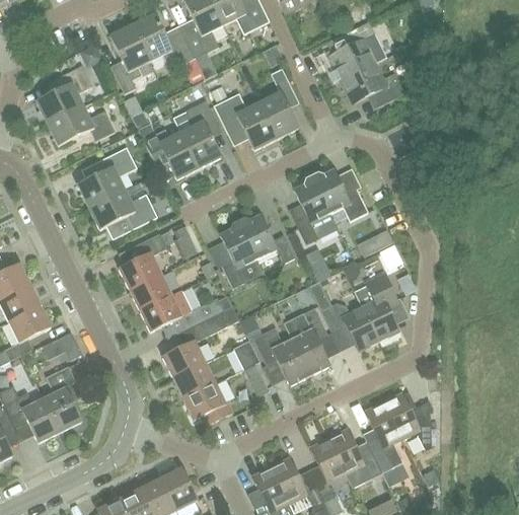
[(211,30),(224,24),(211,0),(184,0),(196,23),(180,30),(195,58),(219,46),(211,30)]
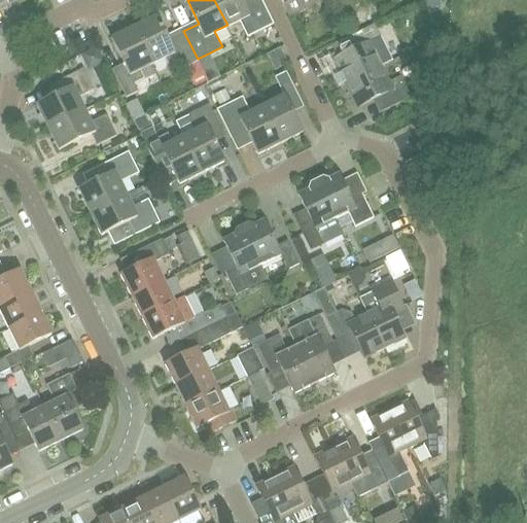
[(214,0),(227,25),(240,19),(247,34),(274,21),(262,0),(246,0),(244,1),(243,0),(214,0)]
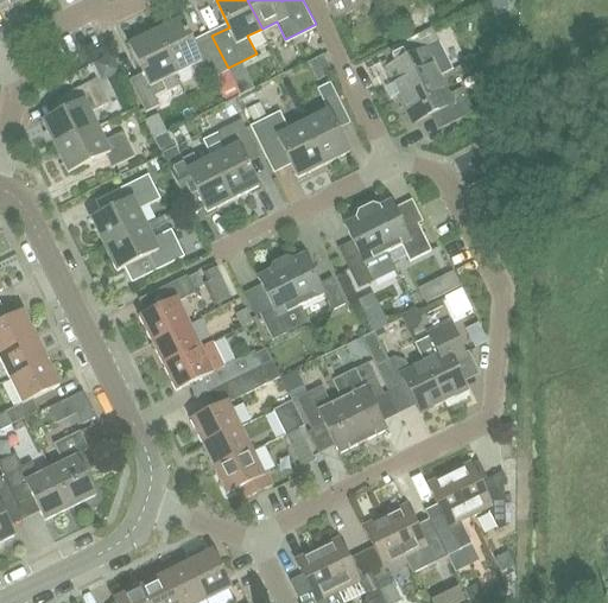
[(324,0),(333,14),(362,0),(324,0)]
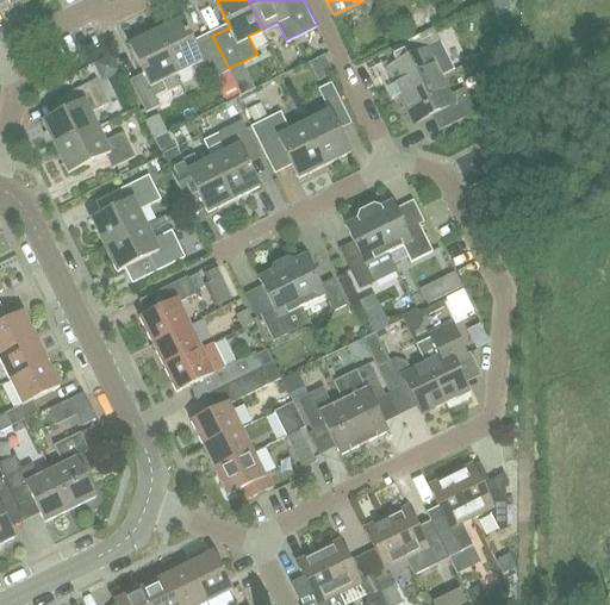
[(229,68),(212,36),(195,44),(181,16),(155,29),(176,72),(191,64),(195,73),(206,68),(211,76),(216,75),(221,85),(226,81),(234,95),(241,92),(229,68)]
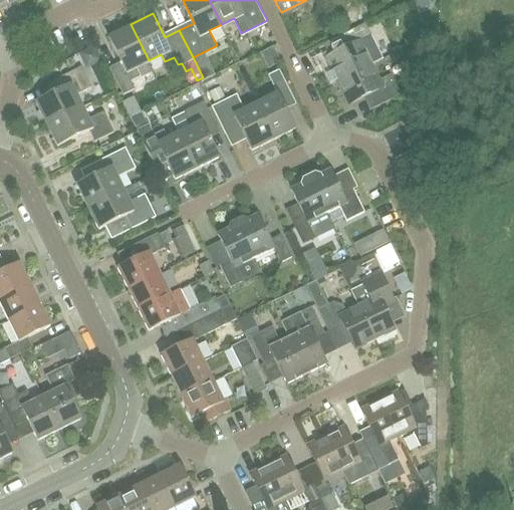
[(336,79),(372,61),(382,56),(365,20),(341,31),(348,44),(325,56),(336,79)]
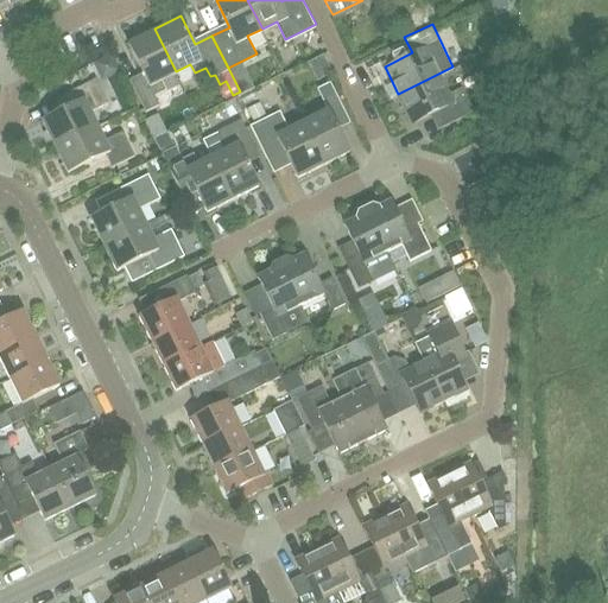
[(162,78),(176,71),(154,29),(128,42),(143,70),(130,76),(146,108),(159,102),(154,93),(166,87),(162,78)]
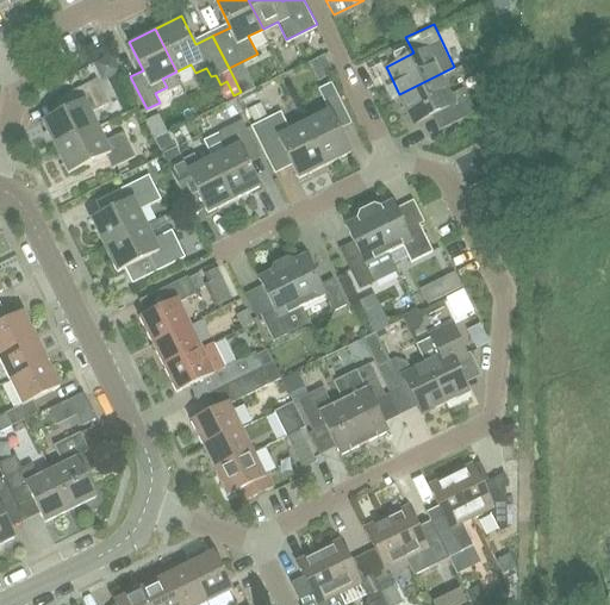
[(442,73),(399,94),(414,122),(440,107),(448,123),(475,110),(464,85),(450,91),(442,73)]
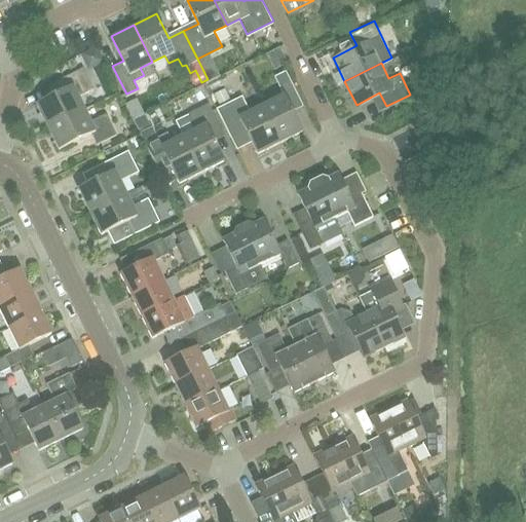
[(47,124),(84,107),(78,95),(95,86),(83,65),(64,75),(47,82),(53,95),(37,103),(47,124)]
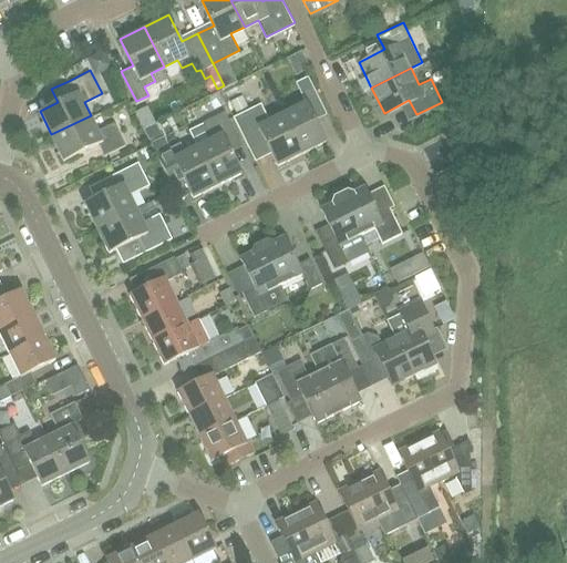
[(301,90),(313,83),(308,73),(296,80),(301,90)]
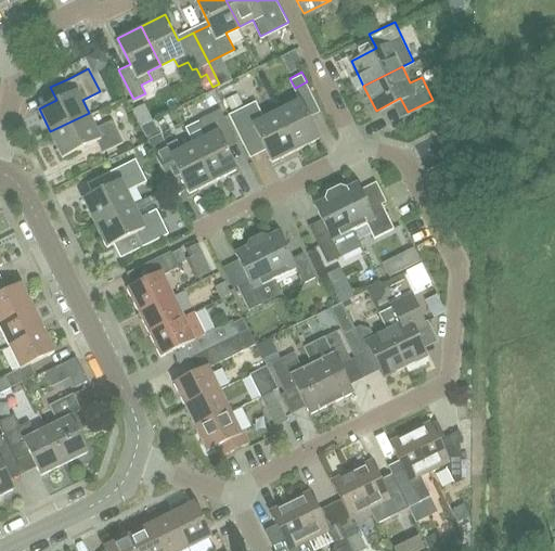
[(295,149),(319,137),(300,98),(276,110),(295,149)]
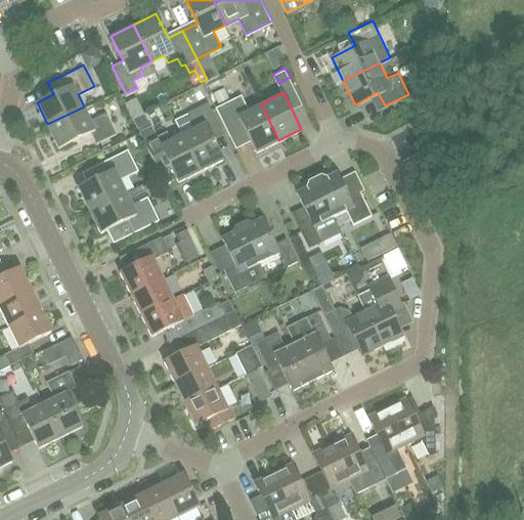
[(249,110),(241,94),(215,106),(229,134),(244,126),(256,152),(278,140),(261,103),(249,110)]
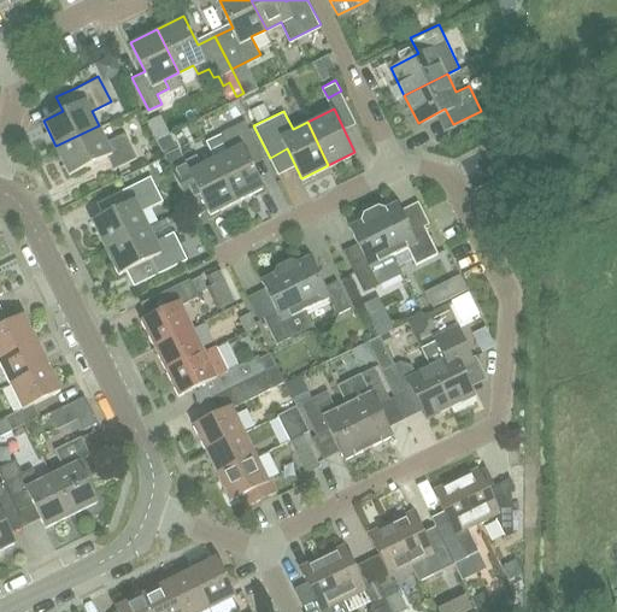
[(215,157),(236,199),(263,186),(245,151),(258,145),(245,118),(219,130),(229,149),(215,157)]
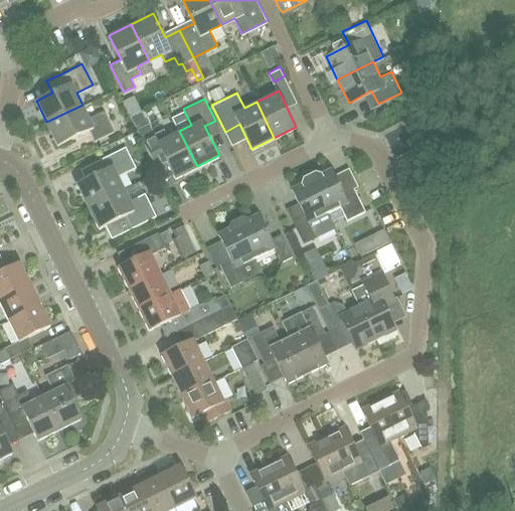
[(82,105),(46,122),(57,144),(90,129),(95,139),(115,130),(105,109),(89,117),(82,105)]
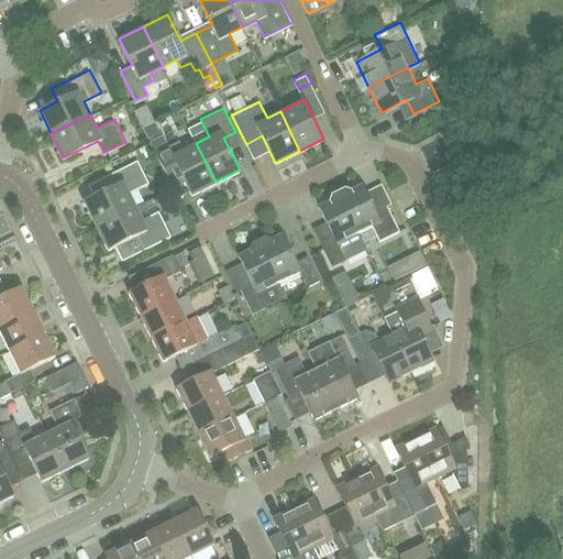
[(174,187),(185,182),(191,194),(216,182),(196,143),(184,149),(179,140),(167,145),(162,134),(150,141),(174,187)]
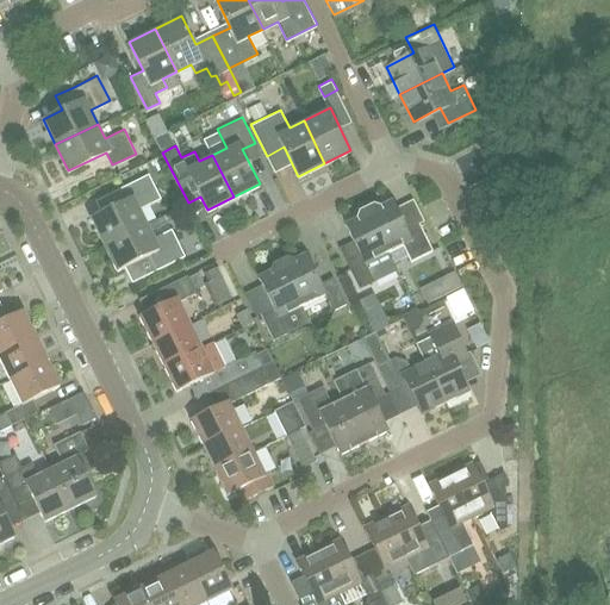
[(104,243),(147,222),(139,207),(161,197),(149,173),(123,186),(95,198),(101,212),(91,217),(104,243)]
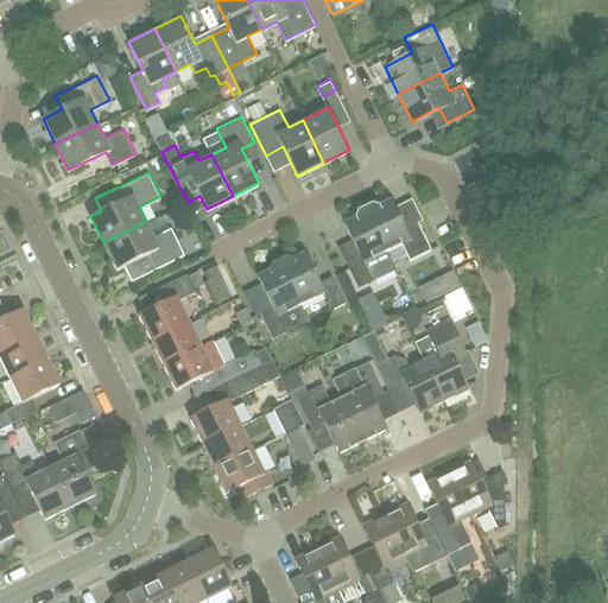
[(366,205),(387,249),(401,242),(410,259),(431,247),(418,221),(405,227),(391,198),(379,204),(373,202),(366,205)]
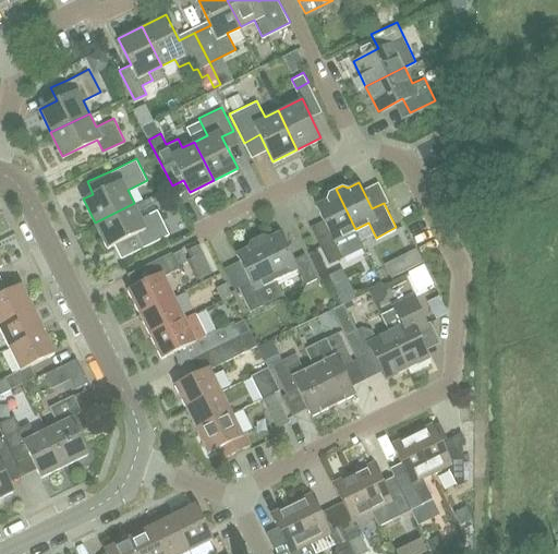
[(335,240),(355,229),(336,189),(329,192),(326,197),(316,203),(329,230),(317,236),(329,261),(341,254),(335,240)]
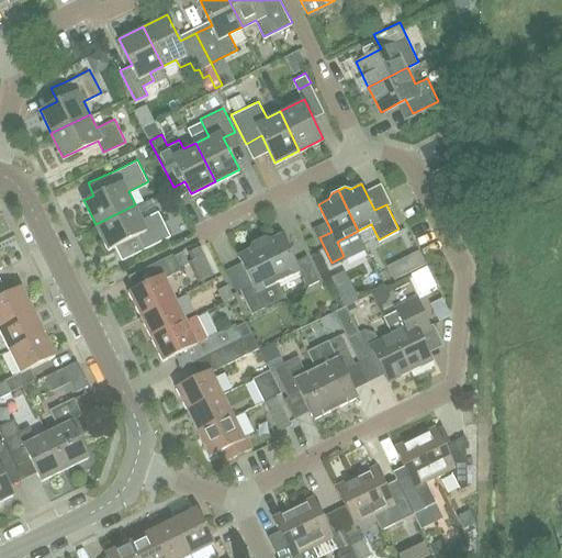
[(409,215),(427,208),(422,196),(404,203),(409,215)]
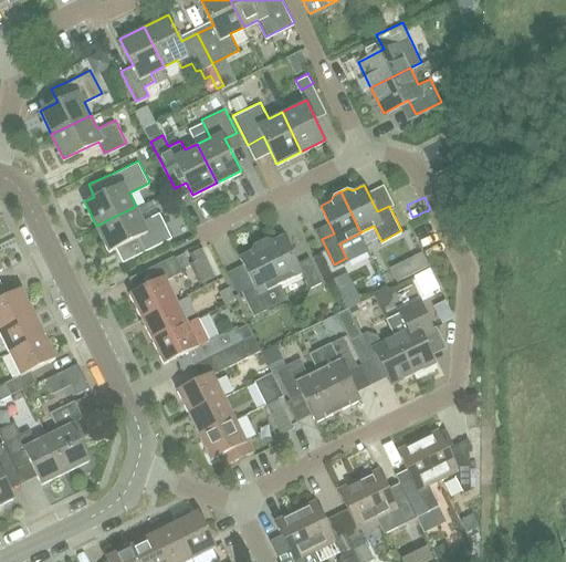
[(136,206),(96,226),(108,250),(115,247),(123,260),(147,249),(171,236),(159,211),(143,219),(136,206)]
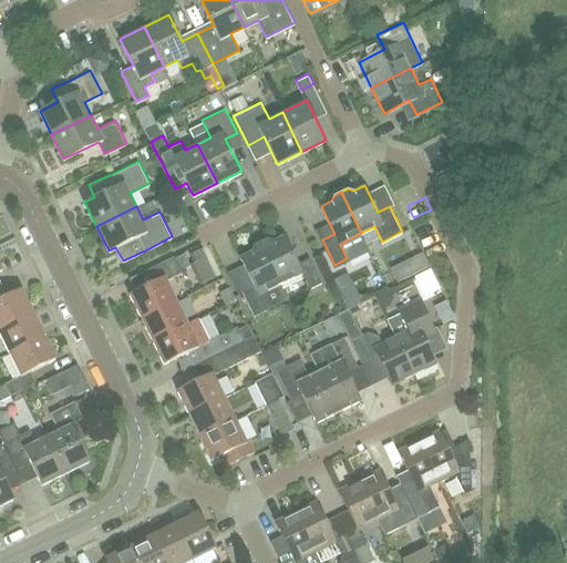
[(260,242),(280,283),(302,272),(310,287),(322,280),(309,256),(298,262),(284,235),(272,241),(267,238),(260,242)]
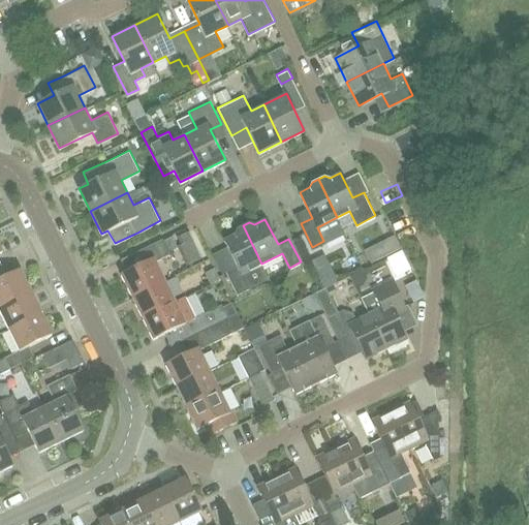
[(193,223),(180,229),(193,257),(207,251),(193,223)]
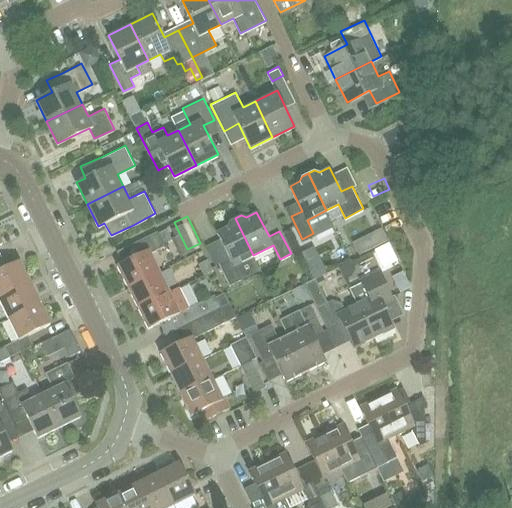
[(234,264),(253,255),(235,218),(229,221),(227,226),(217,231),(229,256),(218,261),(230,283),(241,278),(234,264)]
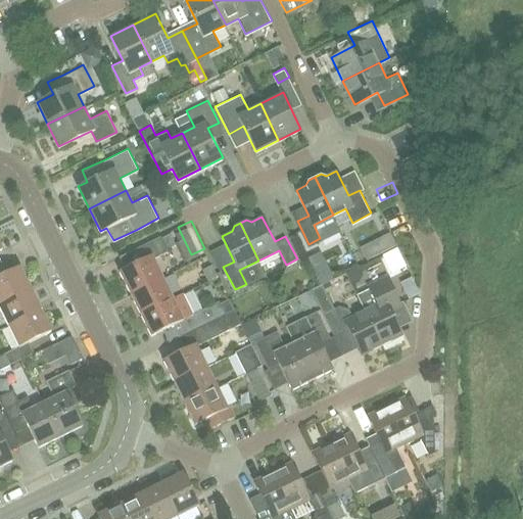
[(131,291),(162,276),(153,256),(169,249),(168,247),(176,243),(171,232),(161,236),(160,234),(141,244),(147,256),(120,271),(131,291)]
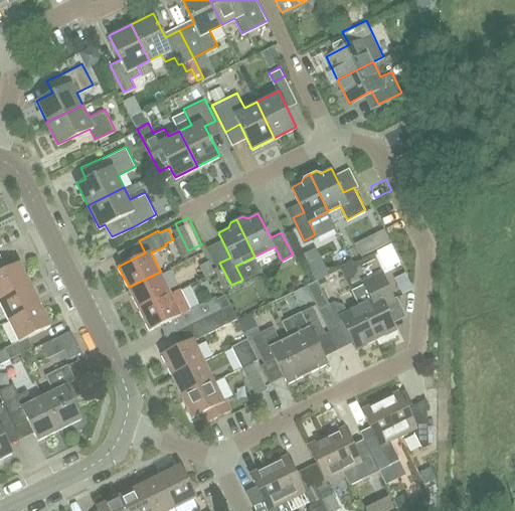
[(0,297),(30,283),(19,262),(15,264),(9,252),(1,257),(0,257),(0,297)]
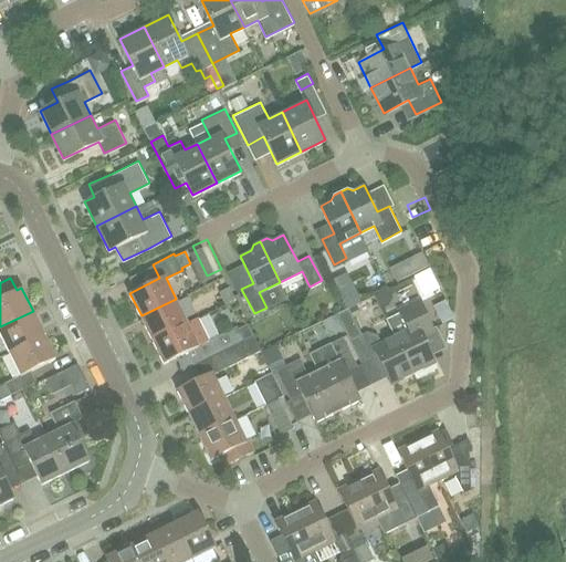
[(226,302),(236,298),(229,284),(219,290),(226,302)]
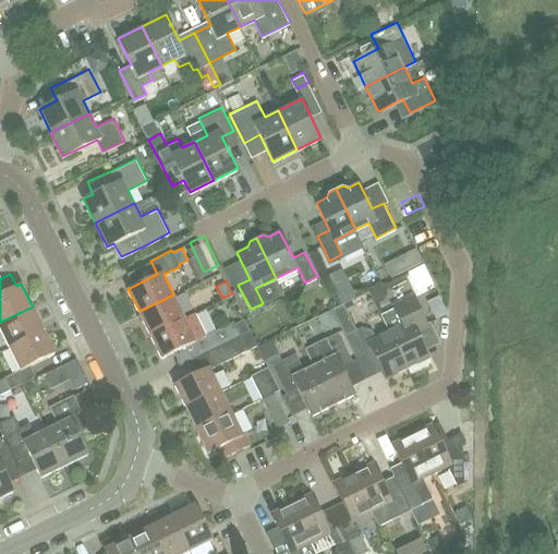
[(150,334),(194,312),(194,311),(184,316),(173,294),(140,311),(150,334)]
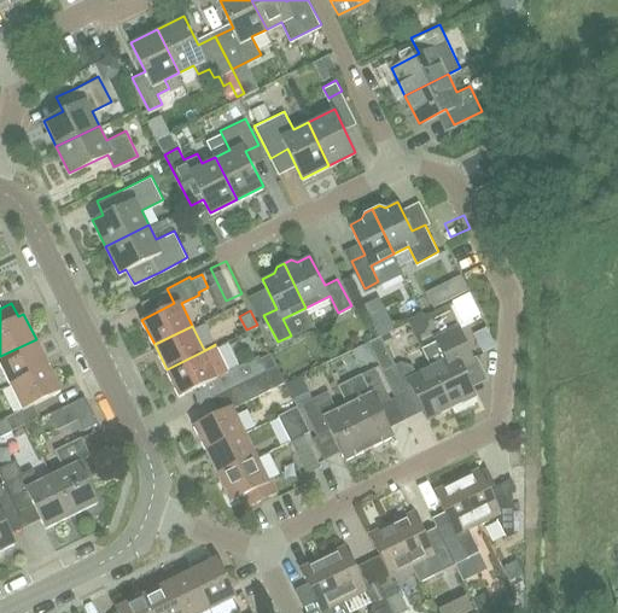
[(431,365),(452,406),(455,403),(458,408),(473,401),(471,396),(474,393),(471,386),(488,377),(476,354),(472,355),(458,326),(436,336),(437,340),(423,348),(431,366),(431,365)]
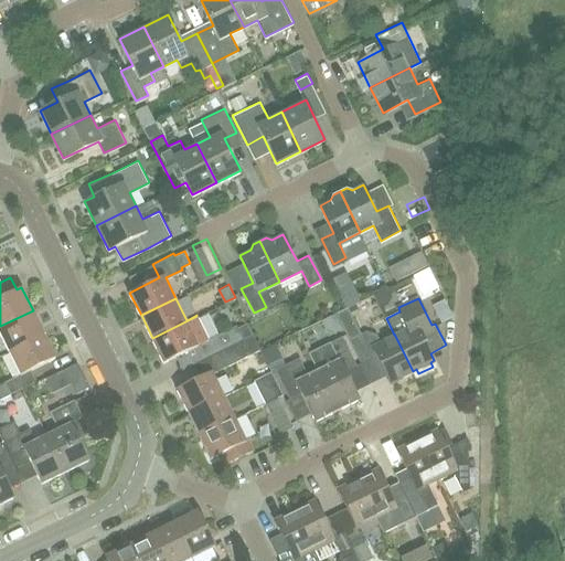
[(394,334),(394,335),(381,340),(377,332),(366,329),(361,331),(351,310),(359,307),(355,302),(337,311),(343,326),(358,353),(373,346),(391,382),(413,371),(394,334)]
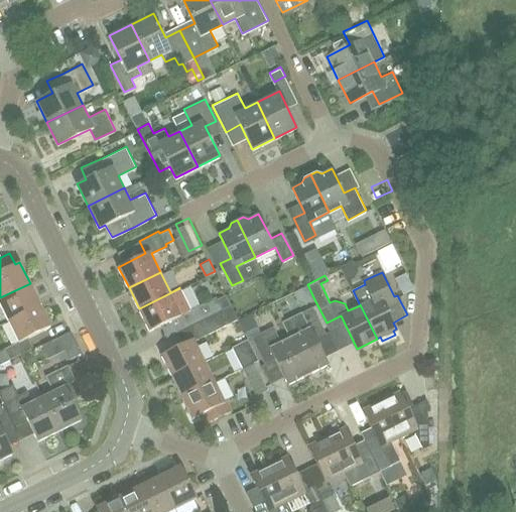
[(0,301),(9,320),(40,303),(30,283),(0,297),(0,301)]
